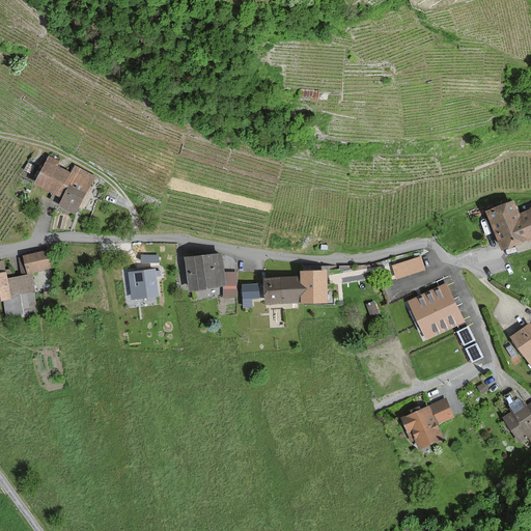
[(61,163),(58,162),(50,158),(36,186),(64,199),(60,206),(77,215),(94,177),(75,167),(72,174),(58,168),(61,163)]
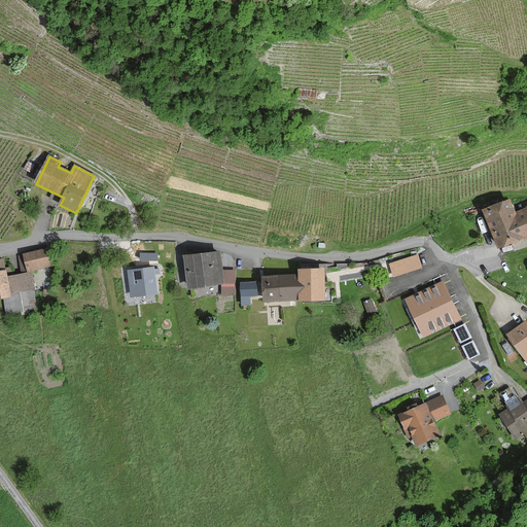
[(526,207),(517,212),(512,199),(486,209),(501,248),(526,238),(526,207)]
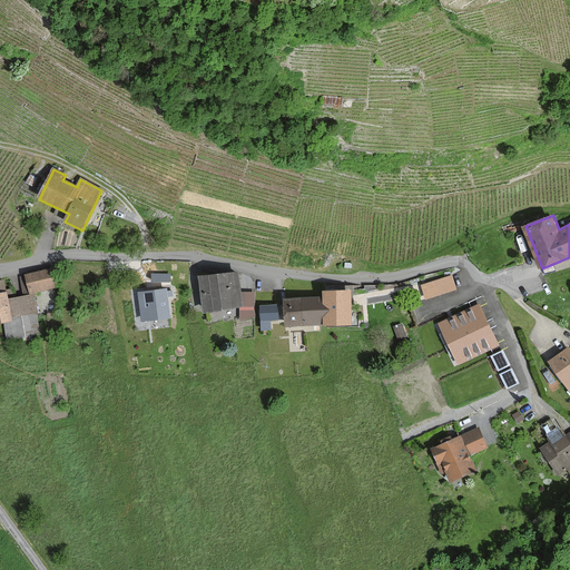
[(53,269),(26,275),(30,293),(58,287),(53,269)]
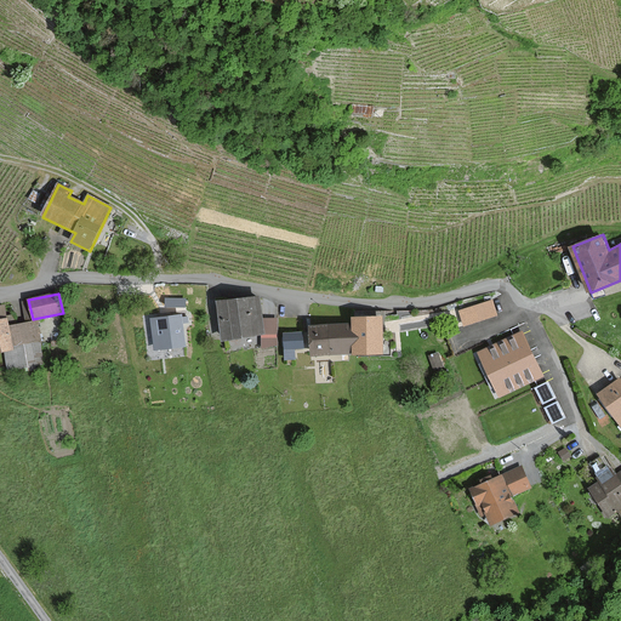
[(220,301),(224,339),(262,334),(263,346),(277,345),(277,319),(263,319),(261,296),(220,301)]
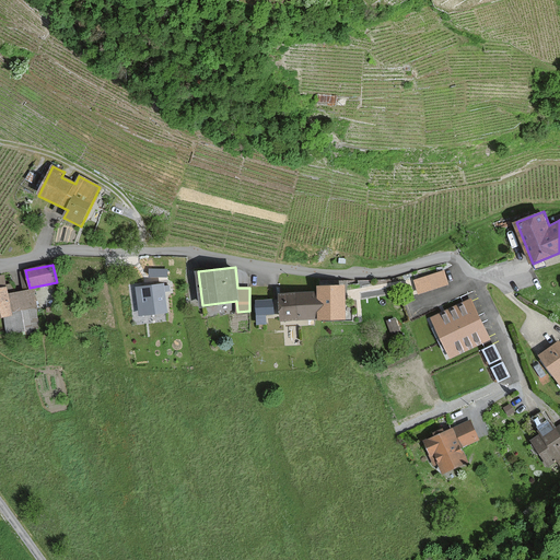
[(446,287),(441,271),(416,280),(421,295),(446,287)]
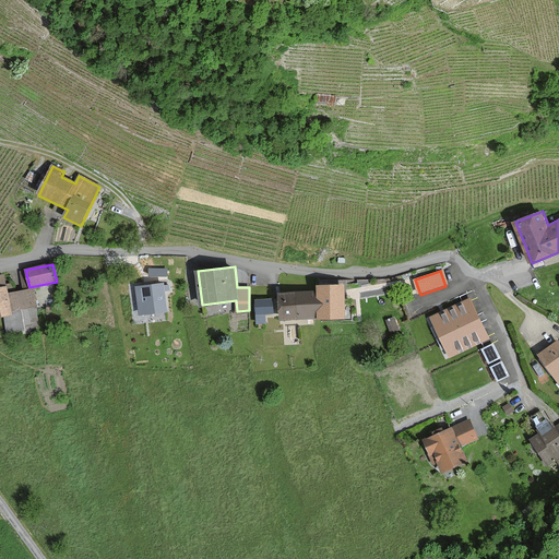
[(9,294),(6,275),(0,275),(0,316),(2,316),(6,332),(37,326),(30,289),(9,294)]
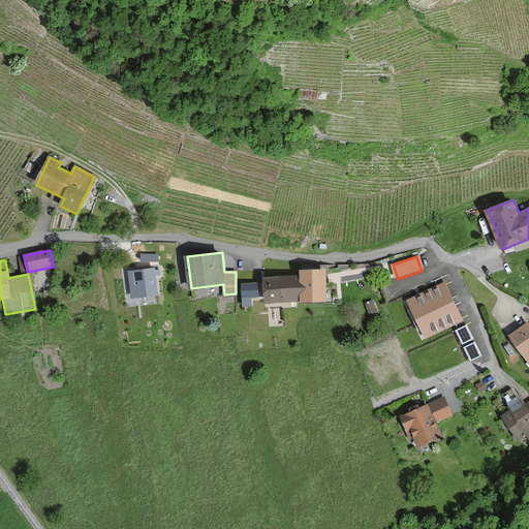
[(157,293),(154,269),(129,272),(132,297),(157,293)]
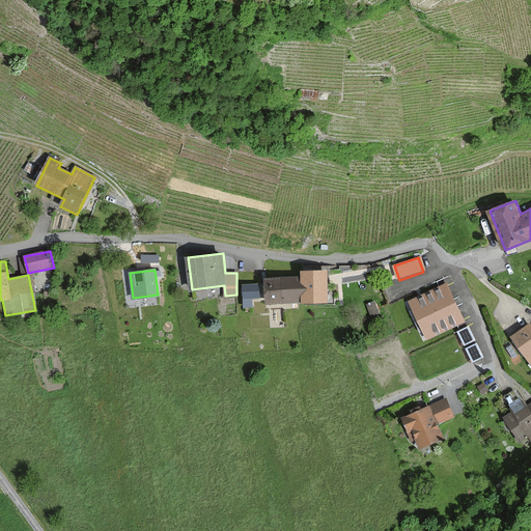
[(303,271),(303,277),(304,302),(329,301),(328,270),(303,271)]
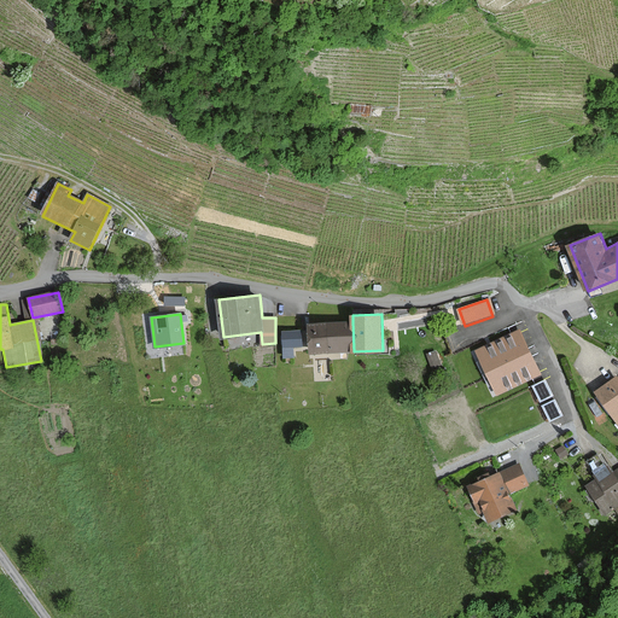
[(313,353),(354,351),(353,322),(312,324),(313,353)]
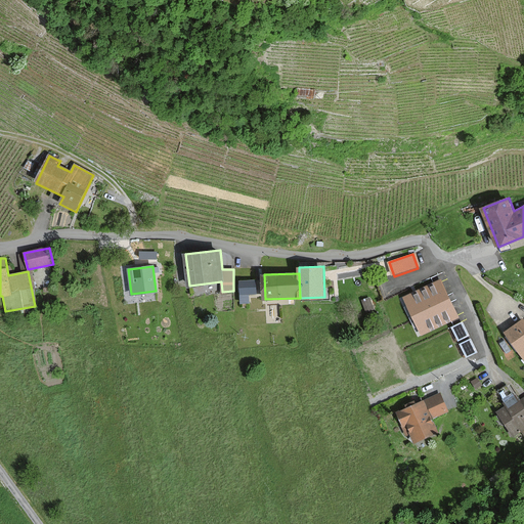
[(255,280),(252,280),(239,280),(241,304),(249,304),(249,296),(255,295),(255,280)]
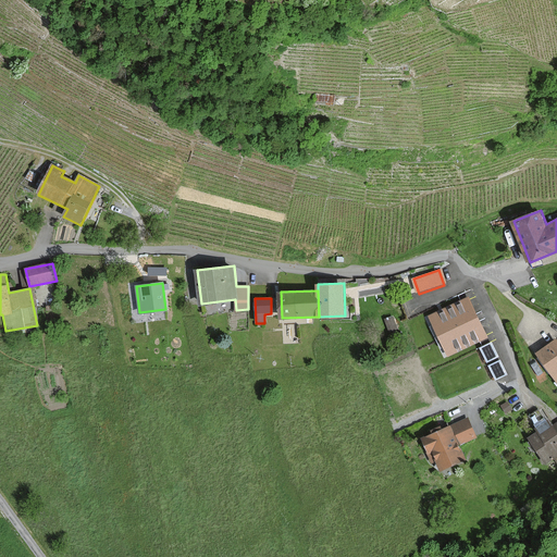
[(485,337),(468,300),(431,318),(448,355),(485,337)]
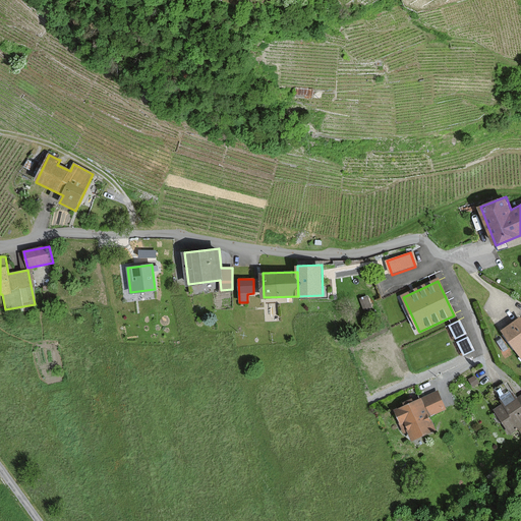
[(520,316),(503,330),(520,354),(520,316)]
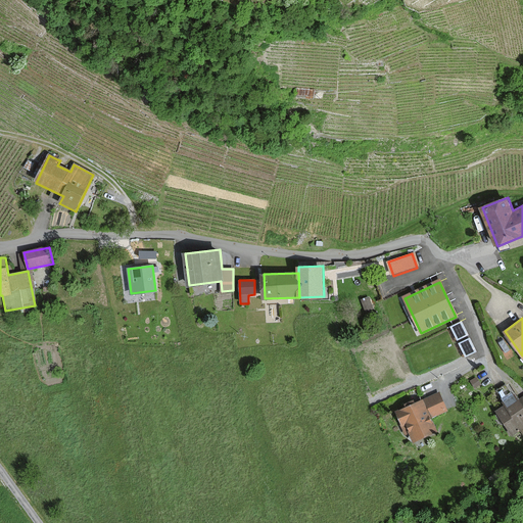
[(447,411),(439,393),(424,400),(424,399),(396,412),(407,434),(411,432),(415,441),(437,431),(431,419),(447,411)]
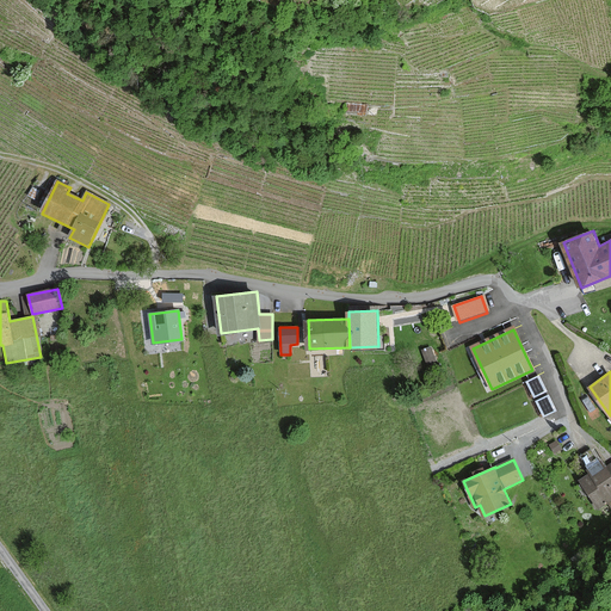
[(610,466),(605,470),(600,463),(586,473),(588,476),(580,482),(599,510),(610,500),(610,466)]
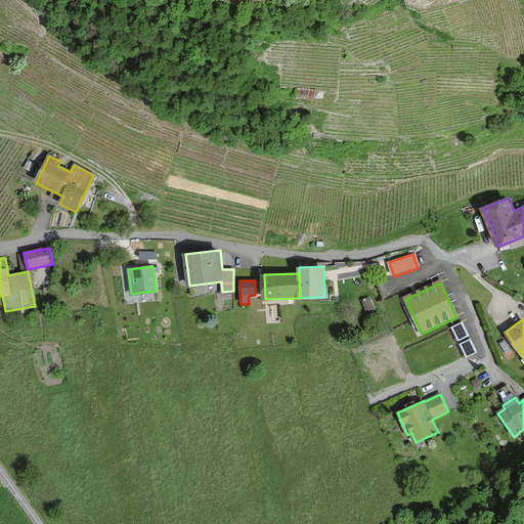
All buildings are outlined.
